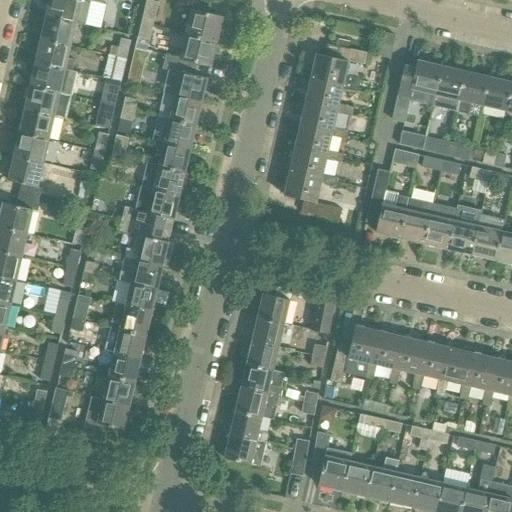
[(49,0),(46,16),(75,23),(85,25),(90,1),(102,4),(102,0),(49,0)]
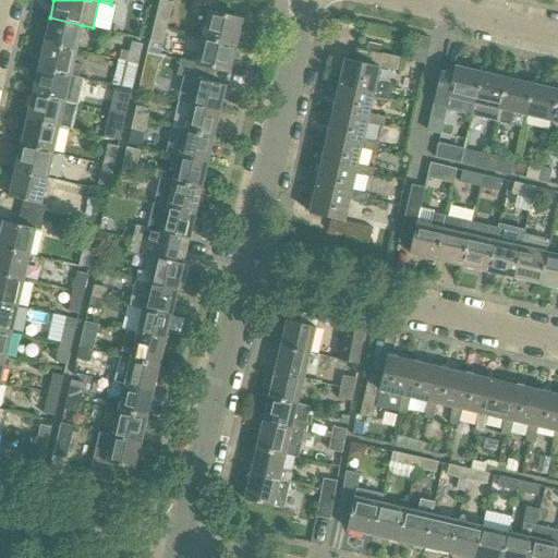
[(159,0),(153,27),(166,31),(172,3),(171,2),(171,3),(160,1),(161,0),(159,0)]
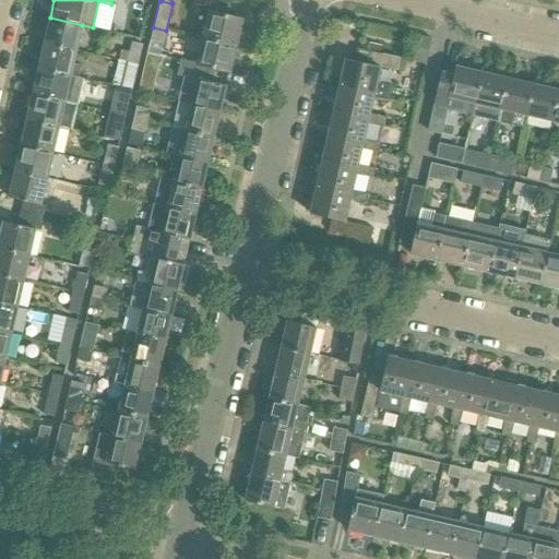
[(209,12),(203,39),(236,46),(242,20),(209,12)]
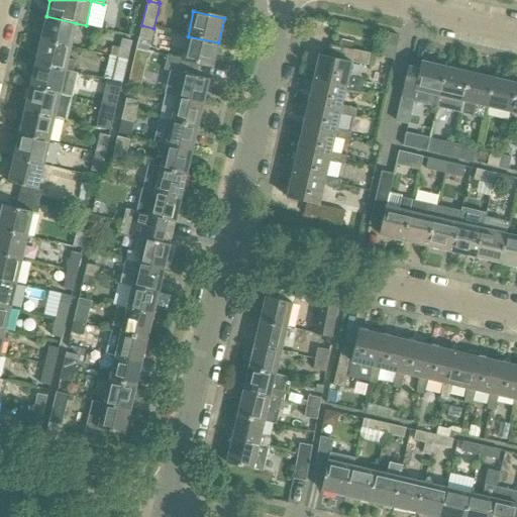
[(46,16),(41,40),(71,47),(76,23),(46,16)]
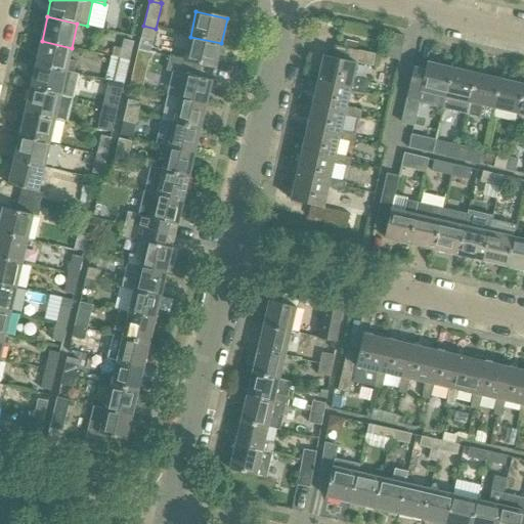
[(156,29),(143,26),(141,38),(153,41),(156,29)]
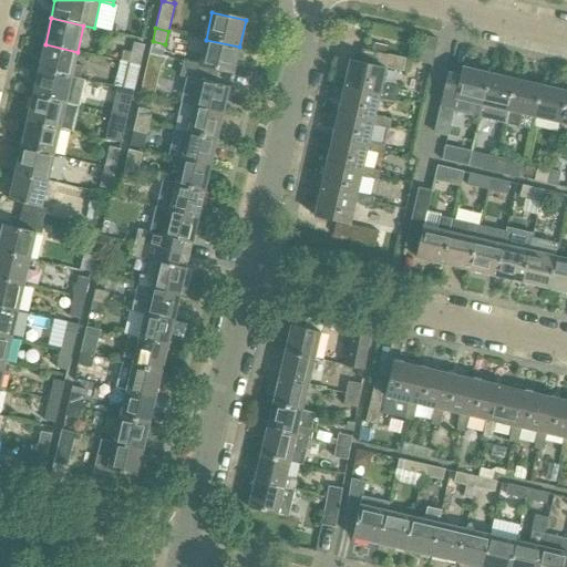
[(184,61),(184,63),(218,71),(218,70),(233,73),(239,47),(206,40),(199,65),(184,61)]
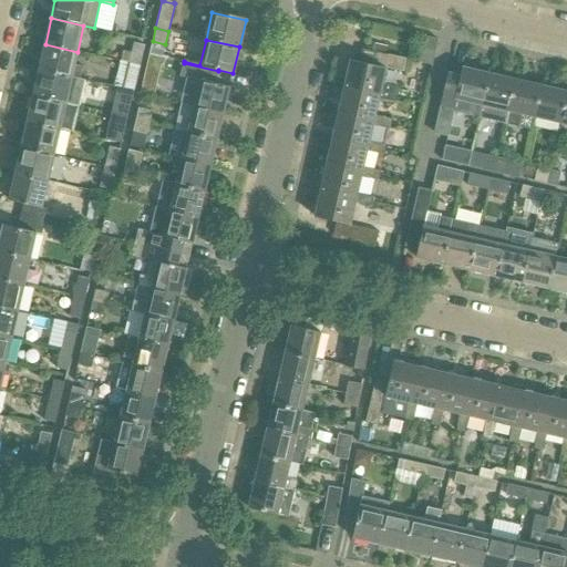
[(134,43),(129,65),(138,69),(144,45),(134,43)]
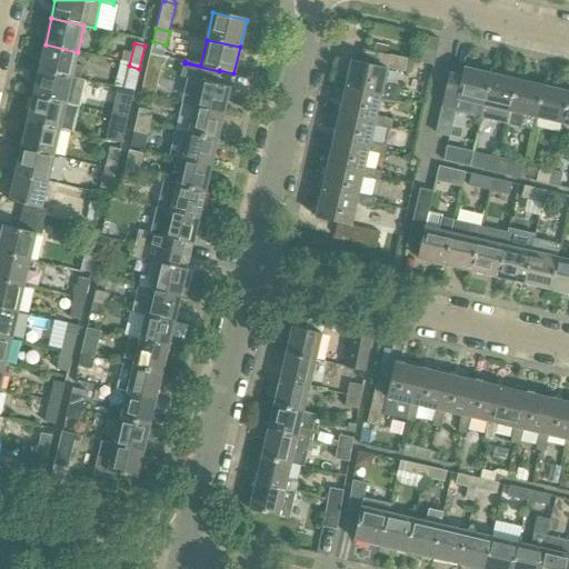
[(46,45),(39,70),(80,79),(83,67),(75,65),(78,52),(46,45)]
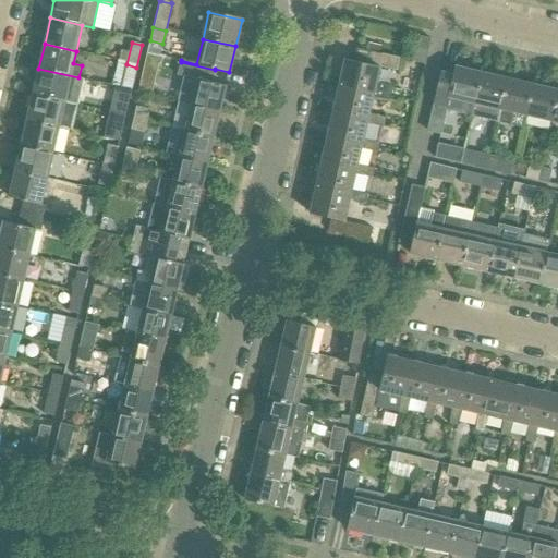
[(344,59),(339,85),(374,93),(372,98),(389,100),(392,85),(376,82),(379,67),(396,71),(399,58),(356,48),(353,61),(344,59)]
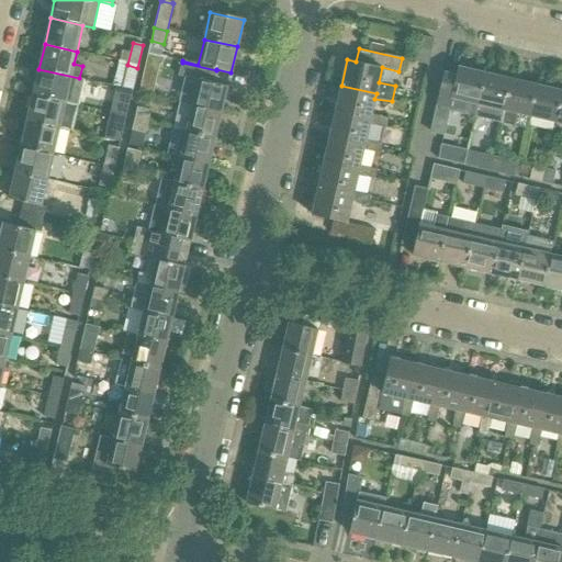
[(179,102),(192,105),(221,112),(223,103),(224,101),(223,101),(226,88),(227,88),(227,86),(213,82),(216,70),(182,63),(179,75),(186,76),(179,102)]
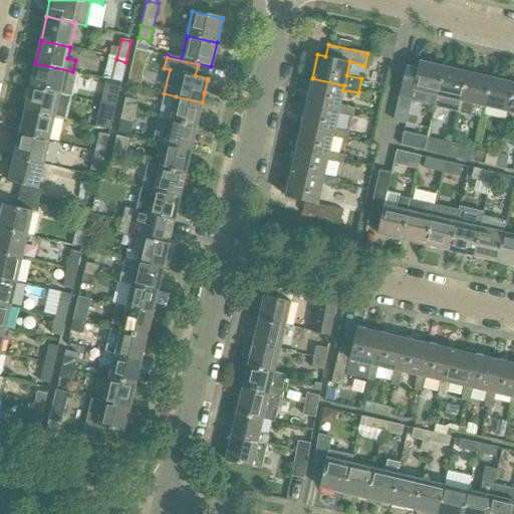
[(125,62),(116,59),(111,80),(120,82),(125,62)]
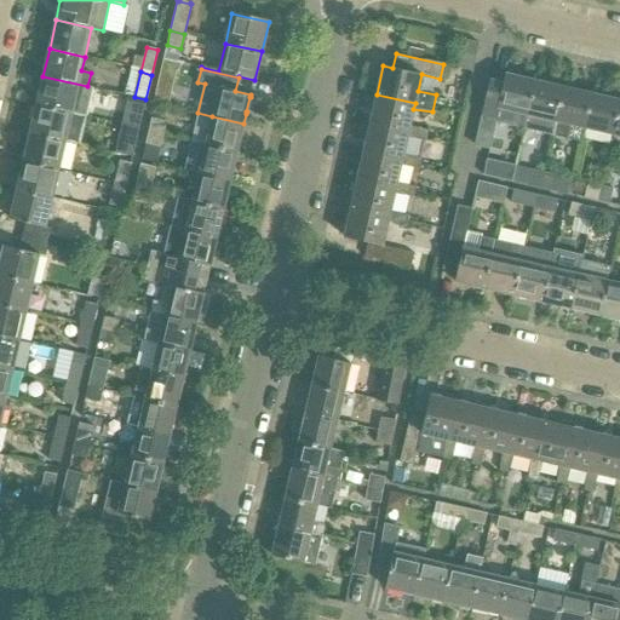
[(506,74),(504,84),(489,80),(475,145),(489,149),(495,122),(523,128),(534,81),(506,74)]
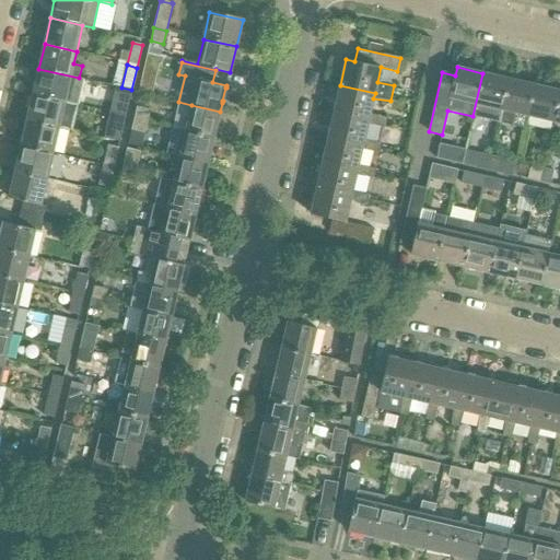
[(38,69),(33,95),(65,103),(78,105),(83,79),(79,78),(38,69)]
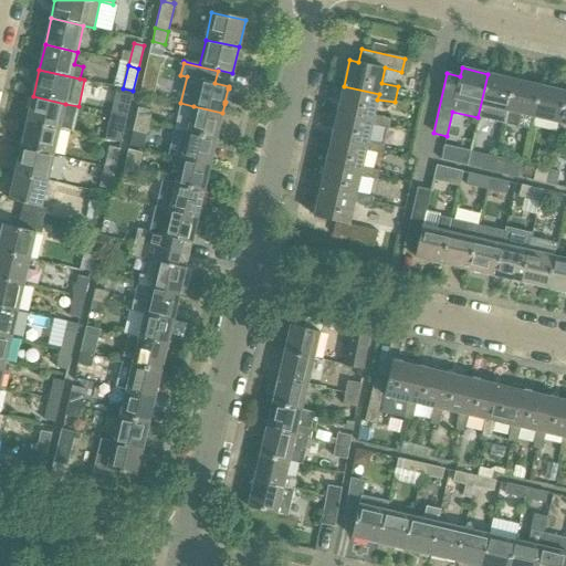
[(478,117),(503,124),(514,80),(488,74),(478,117)]
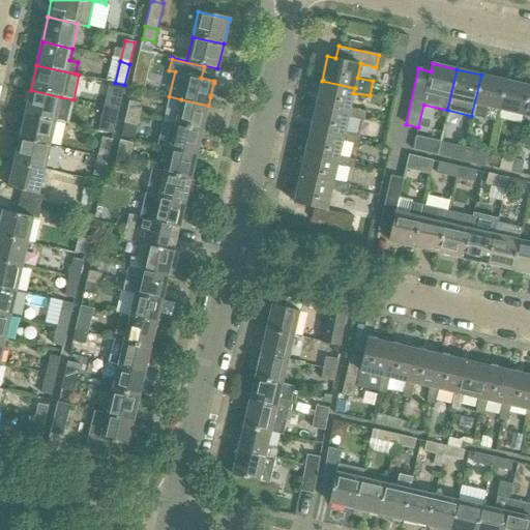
[(486,107),(499,109),(505,81),(481,75),(471,116),(483,118),(486,107)]
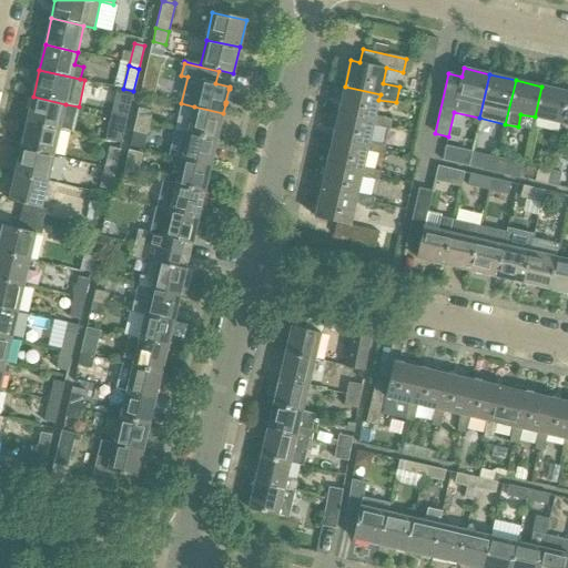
[(345,87),(338,113),(375,121),(373,125),(391,128),(393,120),(375,115),(378,100),(381,94),(345,87)]
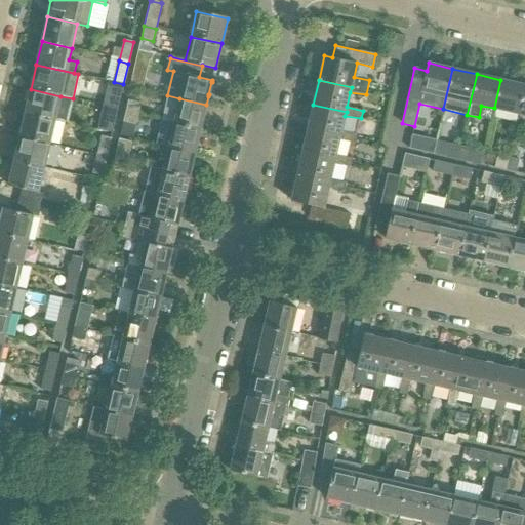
[(494,108),(518,114),(524,85),(500,80),(494,108)]
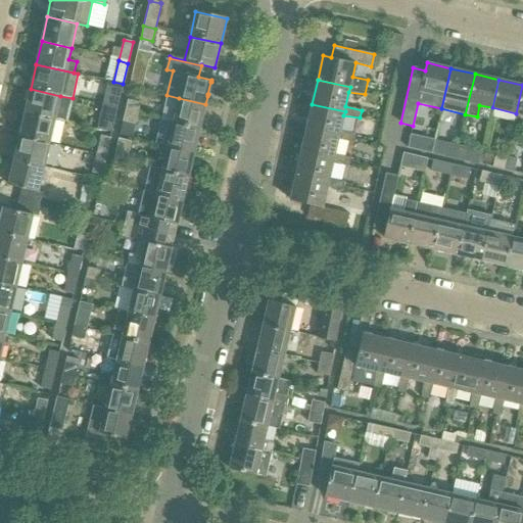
[(107,81),(102,104),(117,108),(123,84),(113,82),(107,81)]
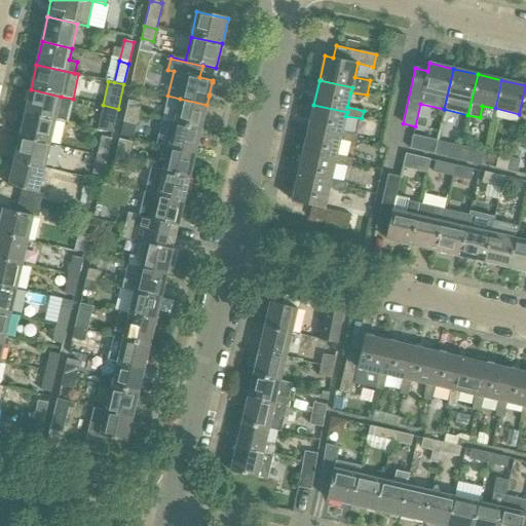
[(31,89),(25,114),(54,121),(61,97),(31,89)]
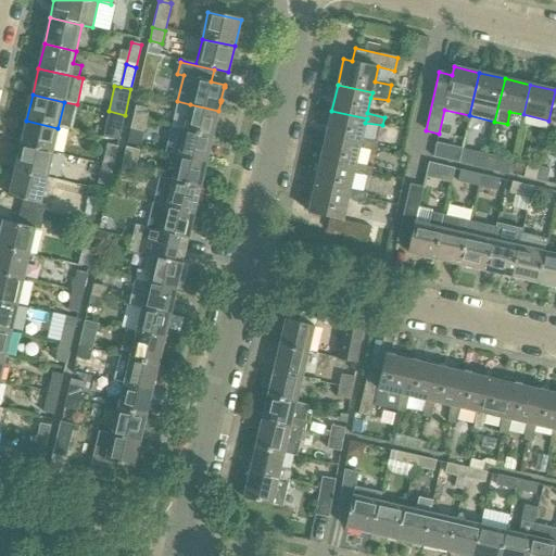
[(190,104),(184,128),(184,129),(213,137),(213,136),(216,123),(216,121),(218,111),(190,104)]
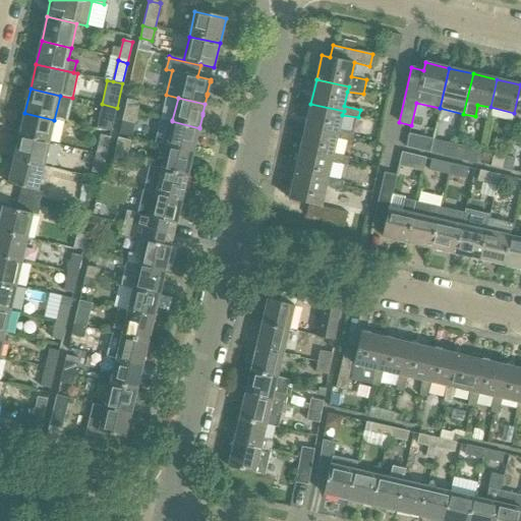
[(127,100),(124,110),(137,113),(139,103),(127,100)]
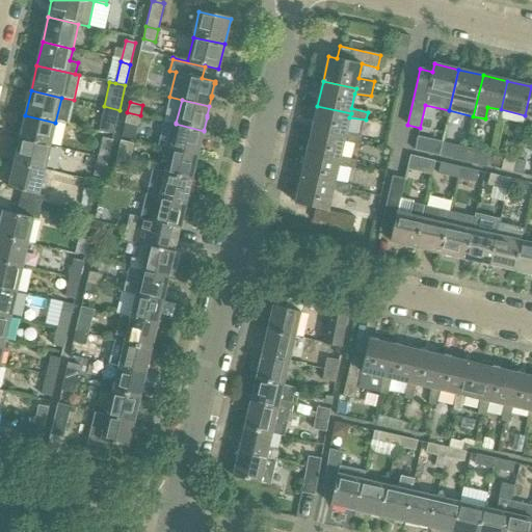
[(120,110),(104,106),(98,131),(113,134),(120,110)]
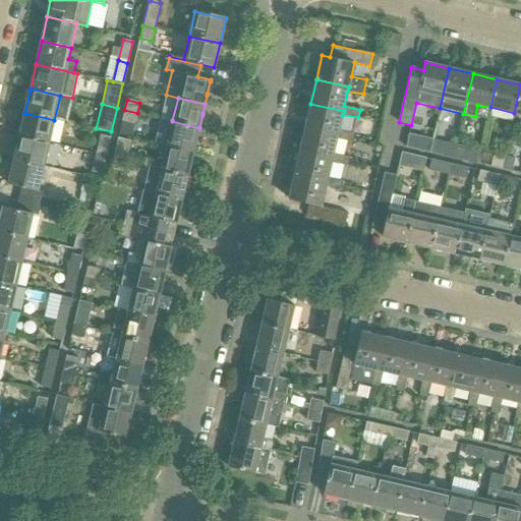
[(310,104),(305,128),(338,134),(337,138),(352,141),(354,133),(339,130),(342,115),(344,111),(310,104)]
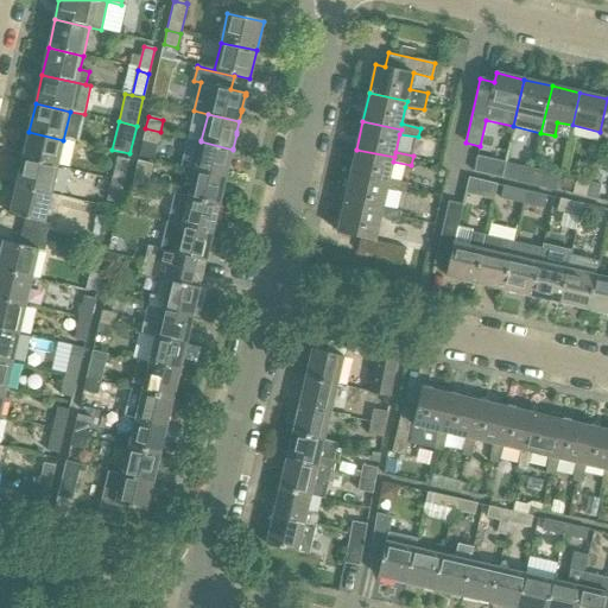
[(160,132),(145,128),(143,141),(157,144),(160,132)]
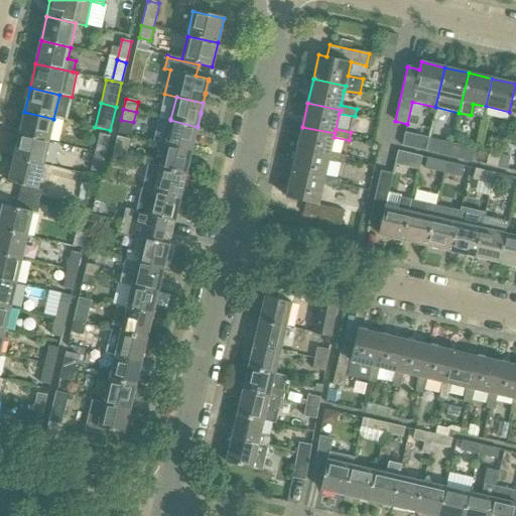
[(24,112),(19,134),(48,141),(53,119),(24,112)]
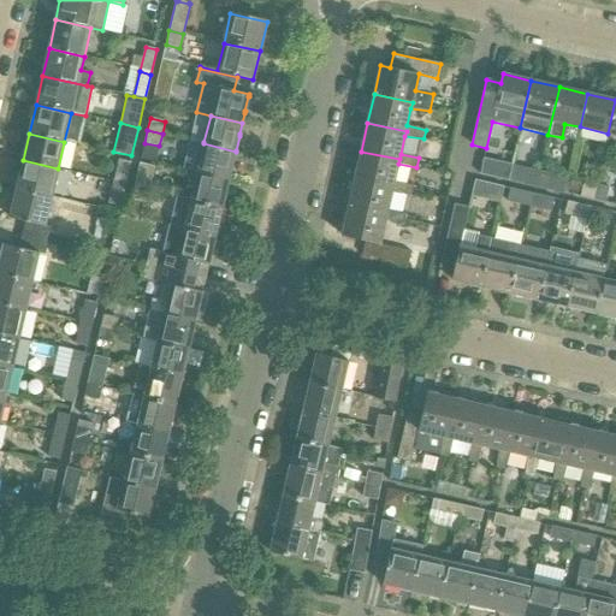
[(197,171),(197,172),(229,179),(231,169),(232,167),(231,167),(235,153),(236,153),(236,152),(203,143),(203,142),(190,138),(183,167),(197,171)]
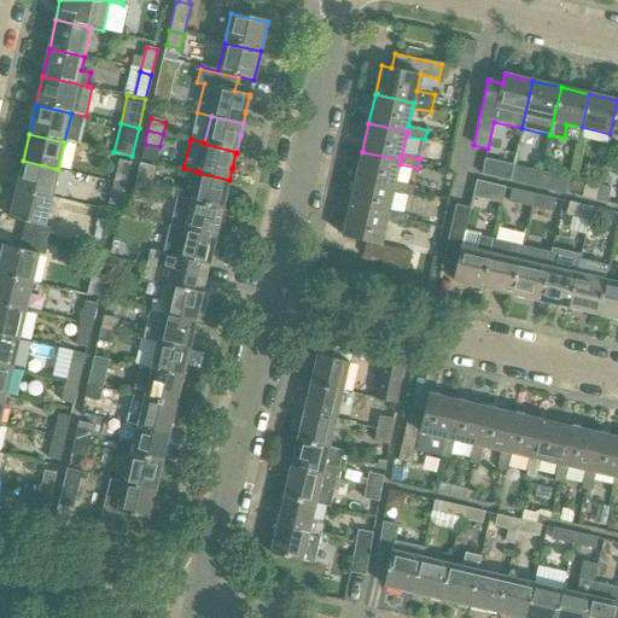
[(362,152),(356,179),(394,187),(394,193),(412,196),(414,186),(395,182),(400,164),(401,159),(362,152)]
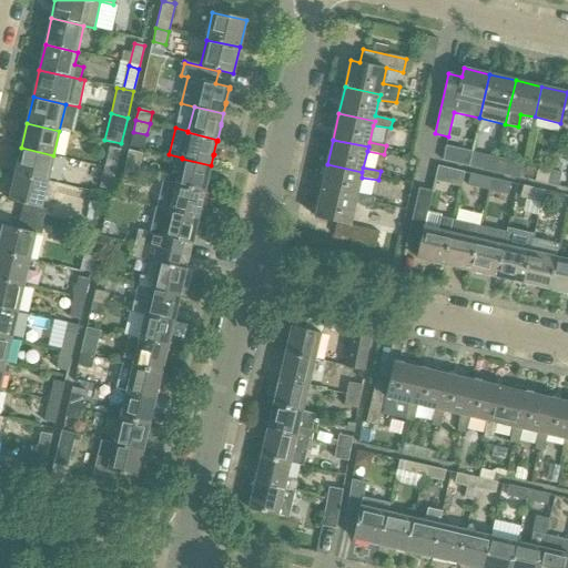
[(443,161),(468,166),(472,153),(446,146),(443,161)]
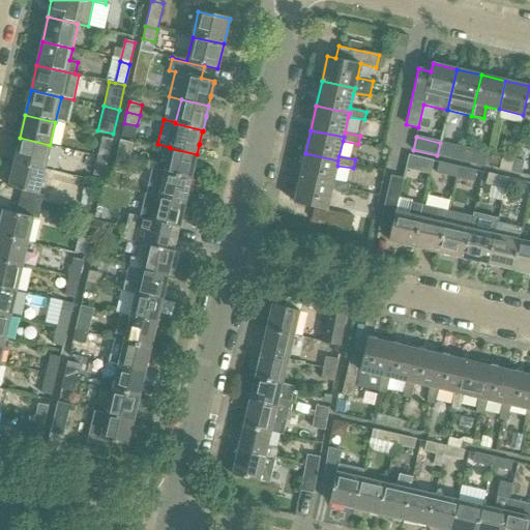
[(20,138),(13,165),(43,171),(50,145),(20,138)]
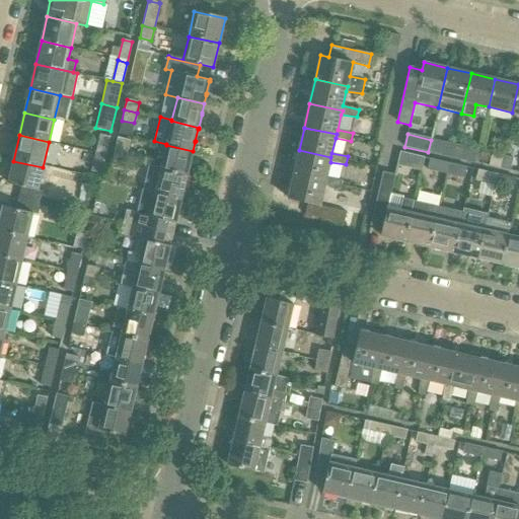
[(99,135),(95,153),(105,155),(109,137),(99,135)]
